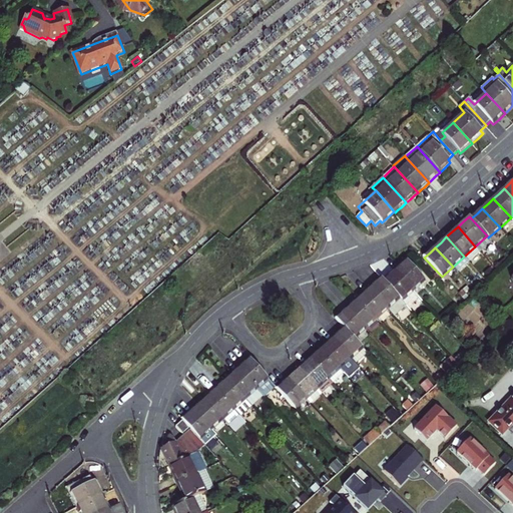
[(396,272),(413,291),(424,281),(407,261),(401,267),(396,272)]
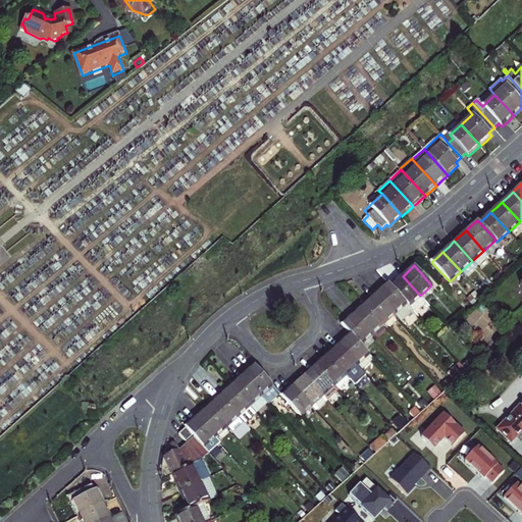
[(424,300),(420,296),(403,276),(397,281),(390,286),(411,309),(413,311),(424,300)]
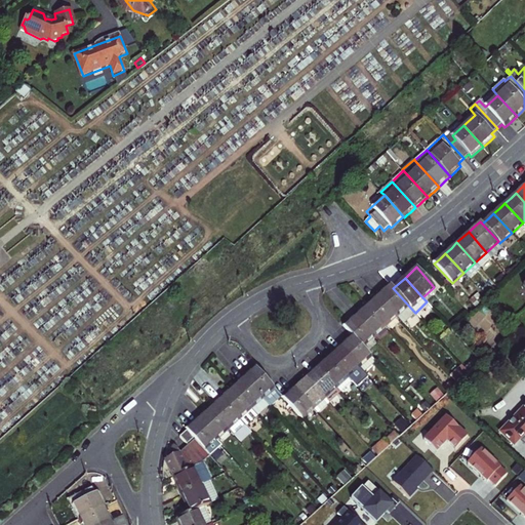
[(378,295),(397,316),(403,322),(409,317),(409,315),(413,311),(393,288),(391,285),(385,290),(378,295)]
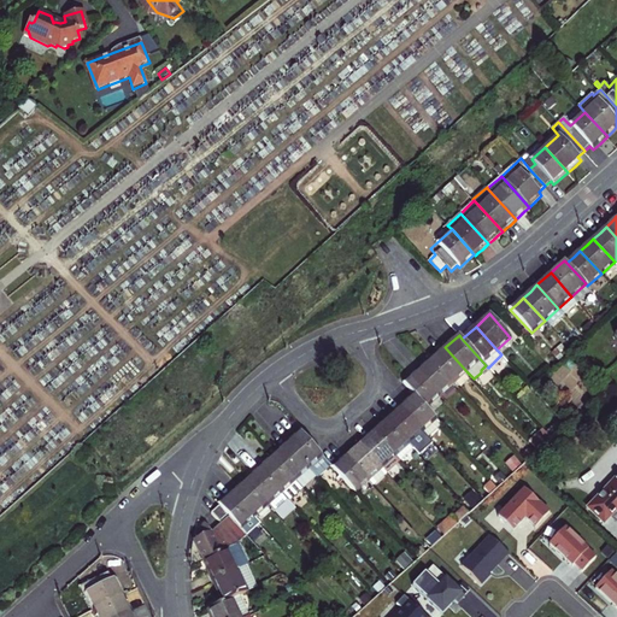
[(453,383),(466,371),(445,347),(439,353),(432,359),(453,383)]
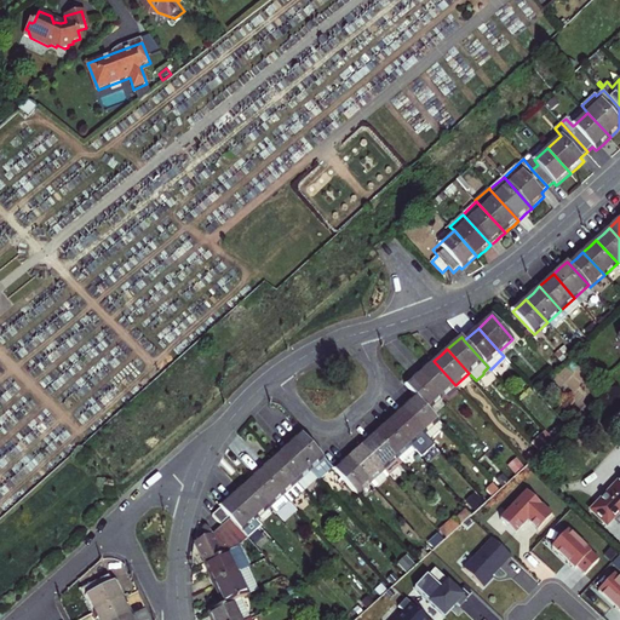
[(442,397),(455,385),(434,361),(426,367),(420,373),(442,397)]
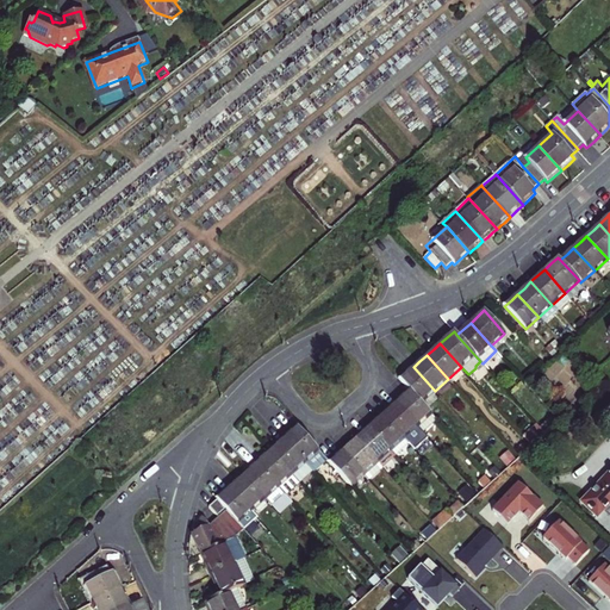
[(410,391),(421,403),(435,391),(414,367),(406,374),(399,380),(410,391)]
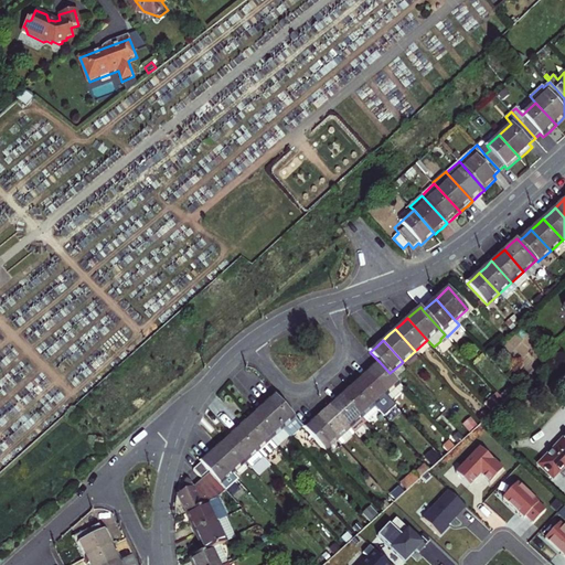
[(400,385),(390,373),(380,362),(374,366),(373,365),(370,369),(365,372),(387,396),(400,385)]
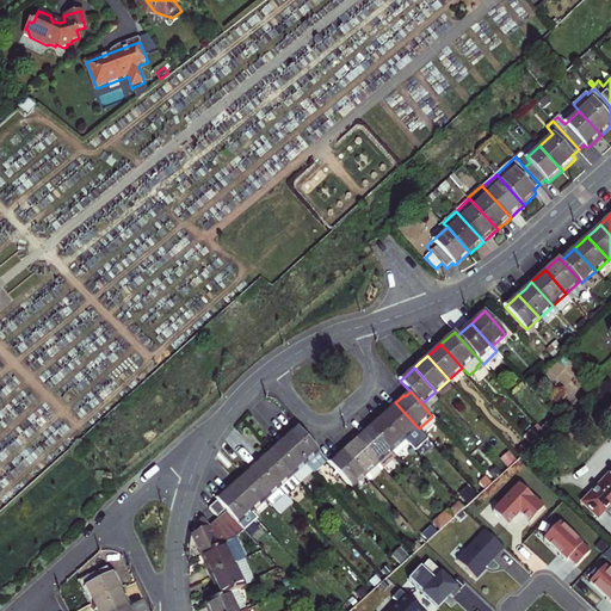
[(384,415),(406,440),(409,444),(415,450),(429,438),(424,432),(419,429),(395,402),(392,406),(387,409),(389,411),(384,415)]
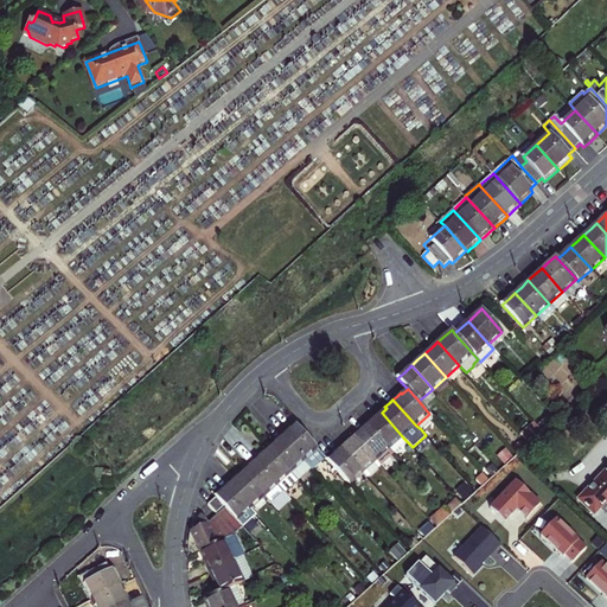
[(366,423),(390,448),(403,438),(382,413),(376,419),(374,416),(370,420),(366,423)]
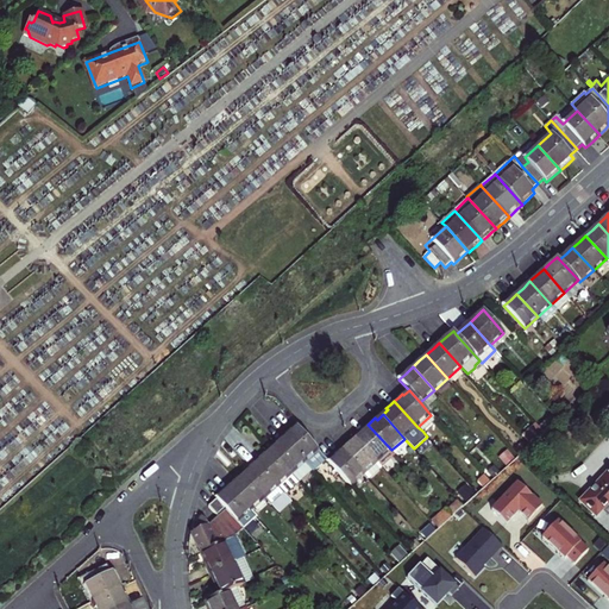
[(540,426),(546,432),(558,421),(553,414),(540,426)]
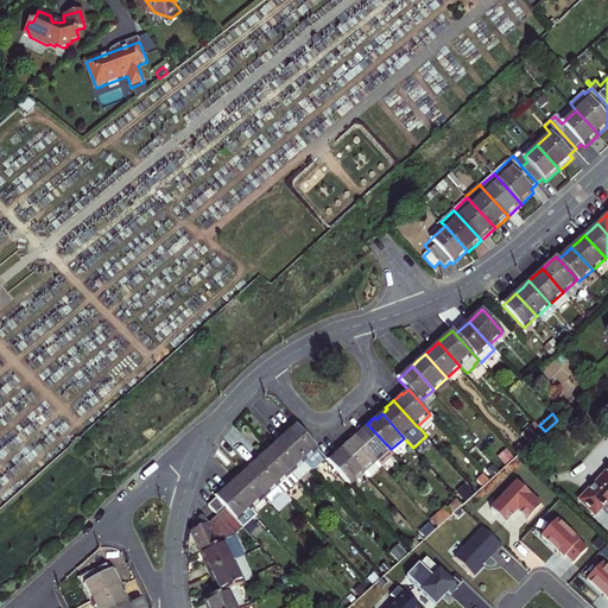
[(435,418),(430,415),(417,426),(422,430),(435,418)]
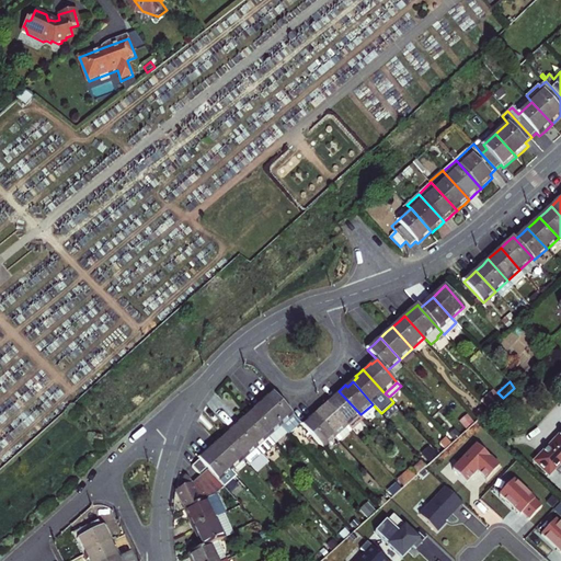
[(328,403),(348,425),(352,430),(353,431),(365,420),(364,419),(361,414),(339,391),(335,395),(331,398),(332,400),(328,403)]
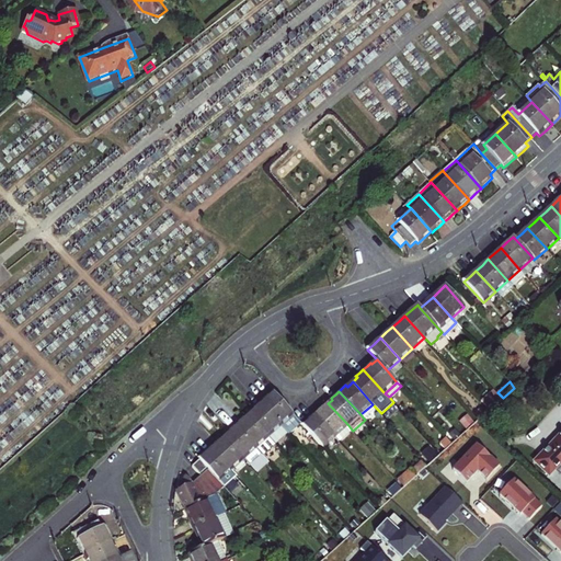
[(260,403),(287,433),(288,435),(301,423),(273,393),(267,398),(266,397),(264,399),(262,401),(260,403)]
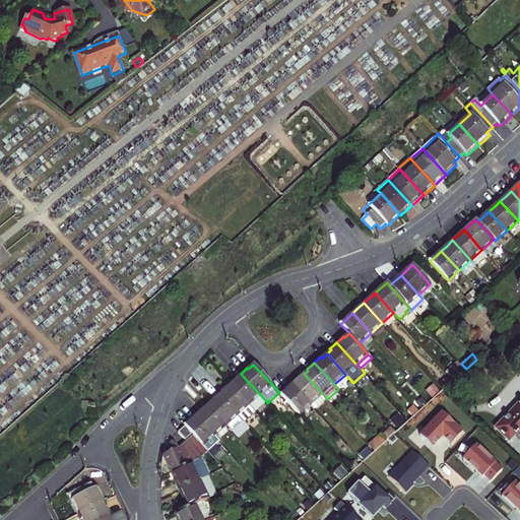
[(231,385),(255,412),(266,401),(241,374),(239,376),(236,378),(234,380),(235,381),(231,385)]
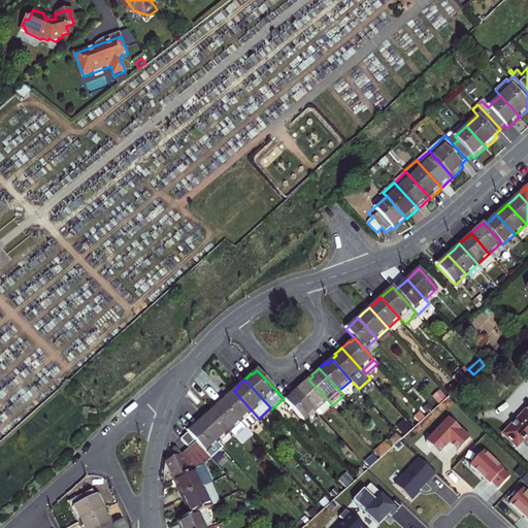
[(317,410),(328,400),(308,380),(303,385),(302,383),(299,386),(296,389),(317,410)]
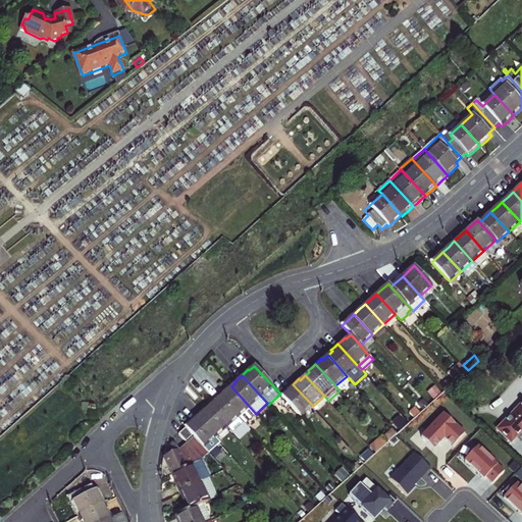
[(350,379),(347,376),(335,385),(338,389),(350,379)]
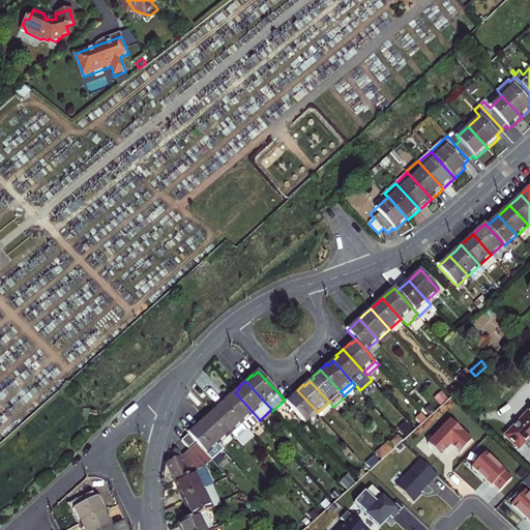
[(448,390),(451,394),(459,387),(455,384),(448,390)]
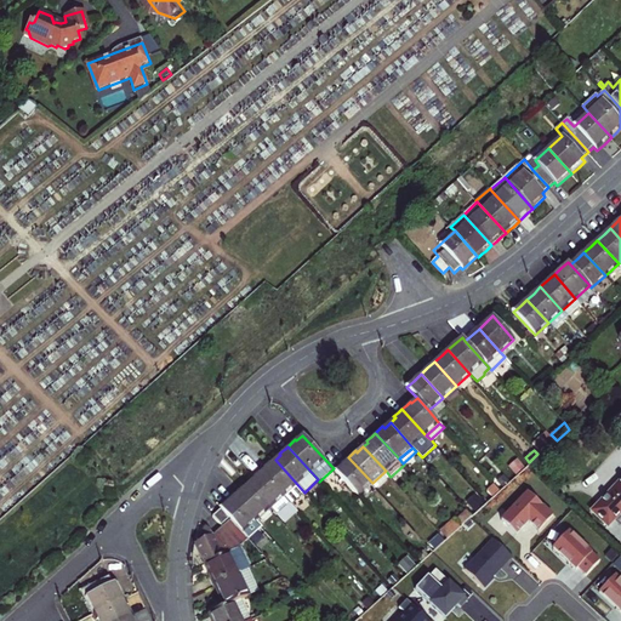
[(358,496),(372,483),(348,457),(343,461),(340,465),(341,467),(336,472),(358,496)]
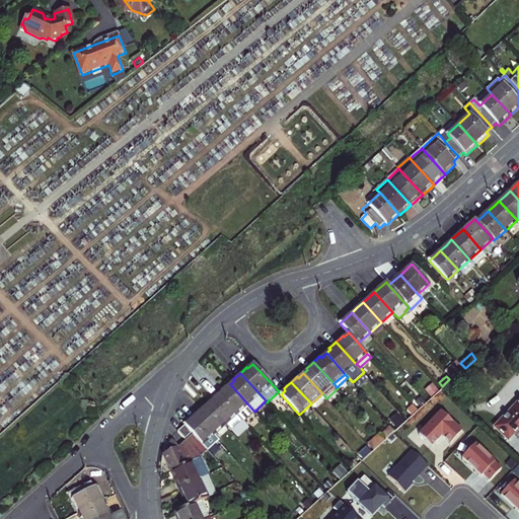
[(217,393),(237,415),(241,420),(243,422),(254,412),(230,384),(225,388),(224,387),(222,389),(220,391),(218,393),(217,393)]
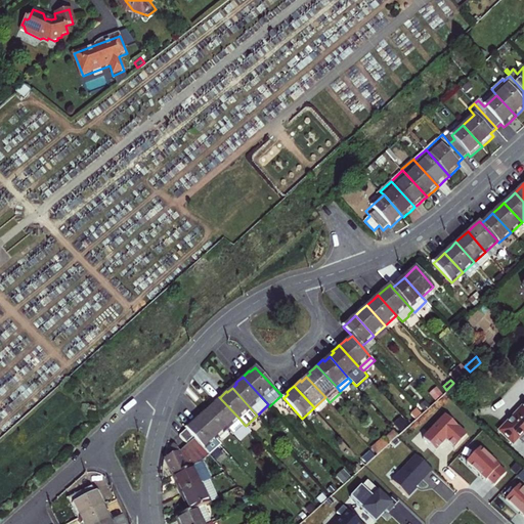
[(432,396),(435,400),(441,394),(438,390),(432,396)]
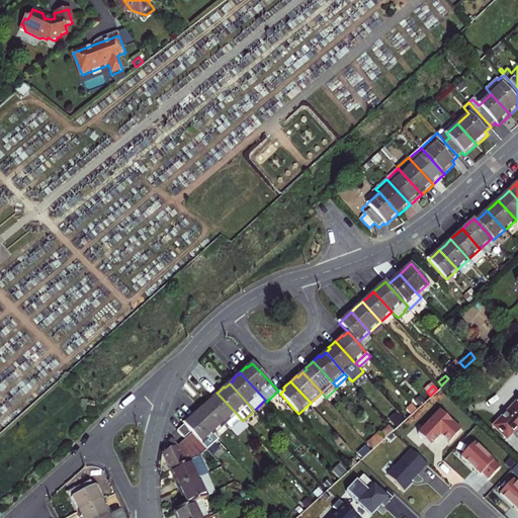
[(206,404),(225,424),(237,414),(217,393),(214,395),(212,397),(210,399),(211,400),(206,404)]
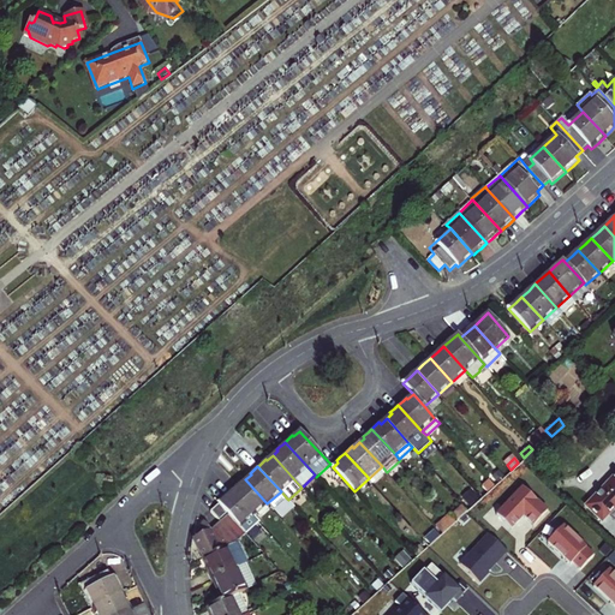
[(382,466),(369,478),(372,483),(386,471),(382,466)]
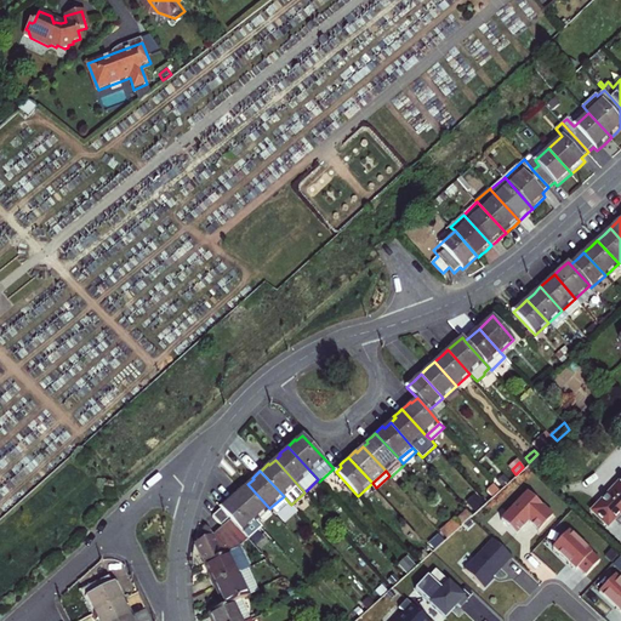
[(620,479),(591,512),(609,530),(620,517),(620,479)]
